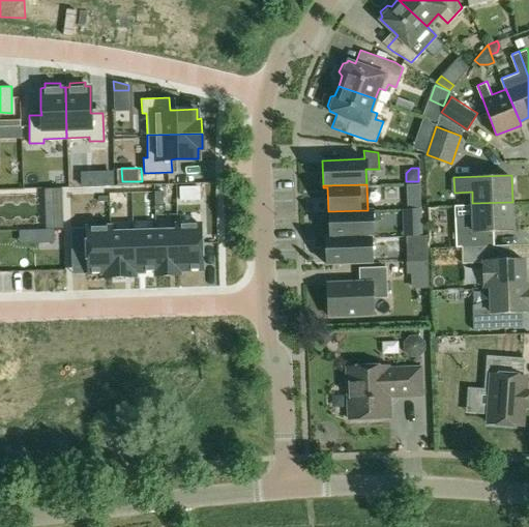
[(197,186),(181,186),(181,198),(198,198),(197,186)]
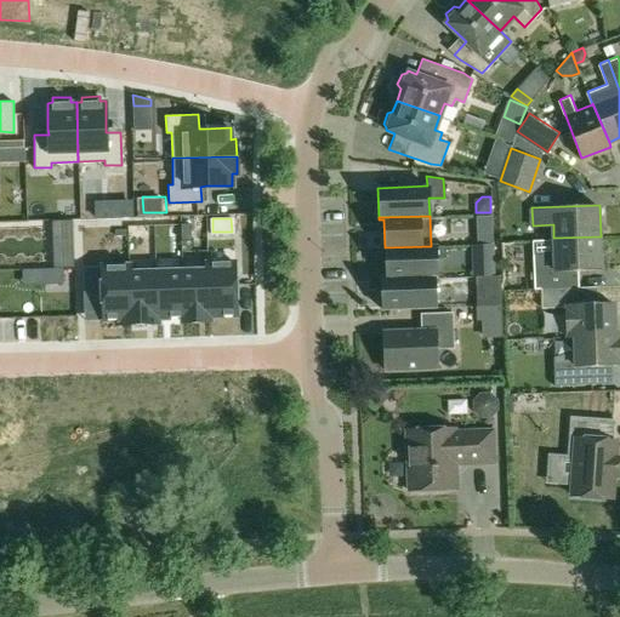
[(490,218),(479,218),(479,232),(490,230),(490,218)]
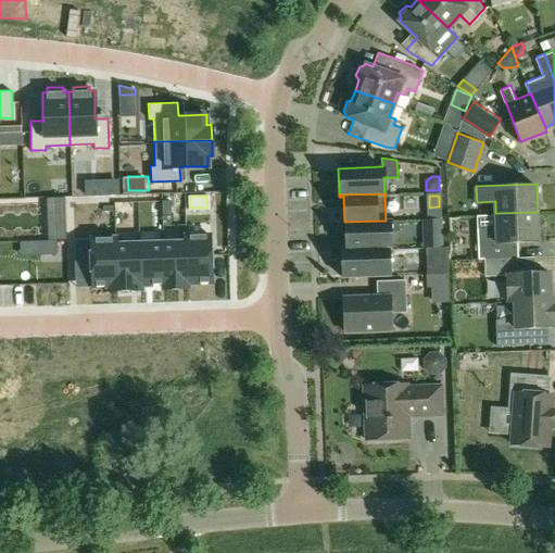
[(161,199),(151,199),(152,211),(161,211),(161,199)]
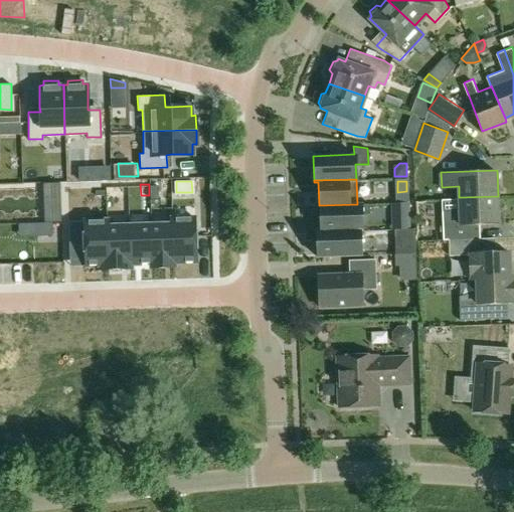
[(157,184),(149,184),(150,198),(158,198),(157,184)]
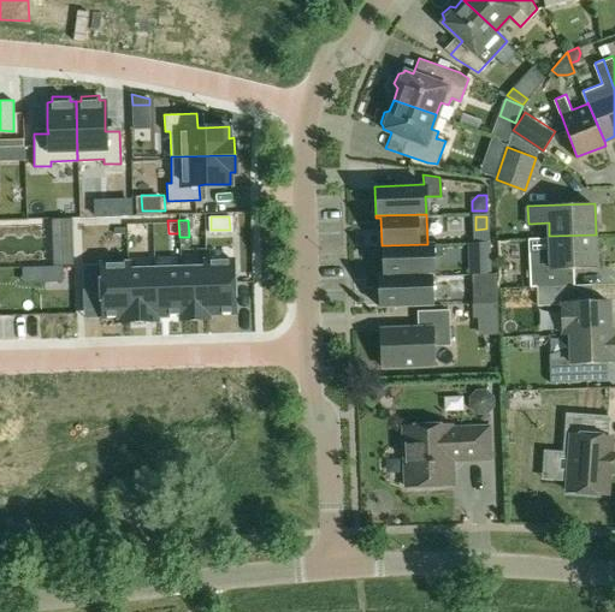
[(126,231),(126,236),(140,235),(139,223),(126,223),(126,226),(126,231)]
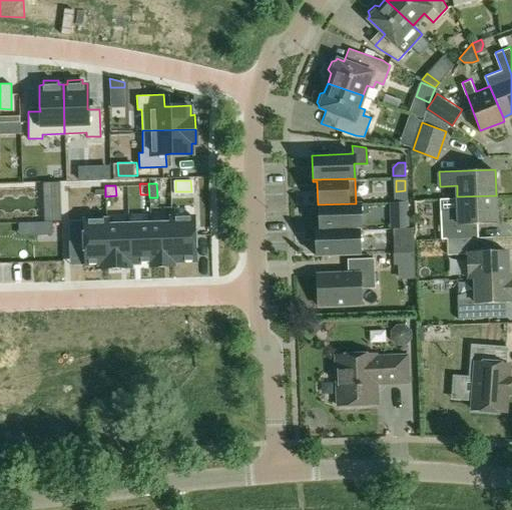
[(52,206),(44,206),(44,219),(60,219),(59,193),(51,193),(52,206)]
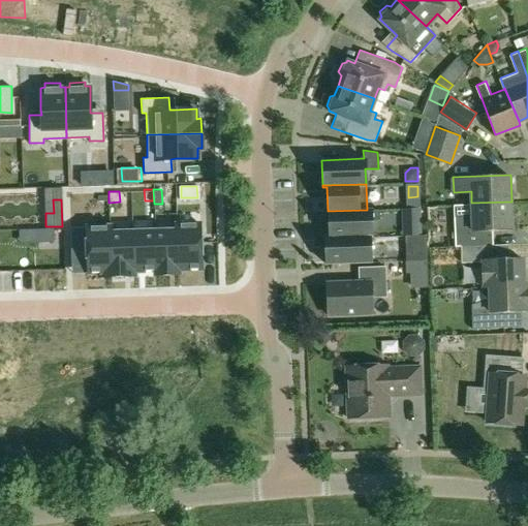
[(513,228),(511,202),(471,203),(472,215),(455,216),(456,245),(461,245),(486,244),(485,229),(513,228)]
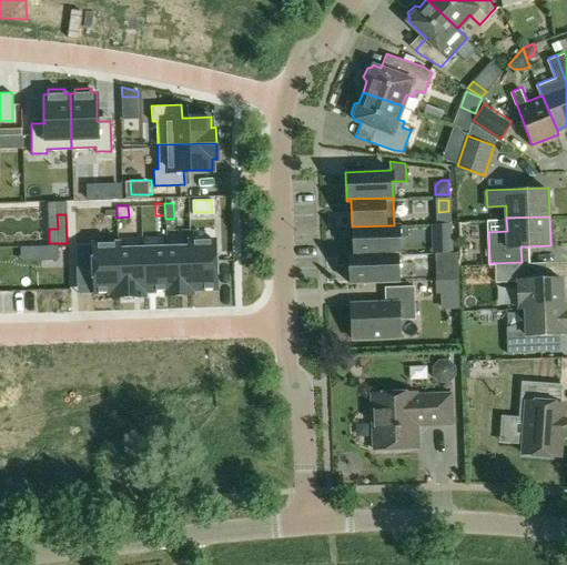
[(348,253),(348,254),(397,253),(400,253),(398,235),(407,234),(407,223),(394,224),(394,225),(352,226),(353,253),(348,253)]
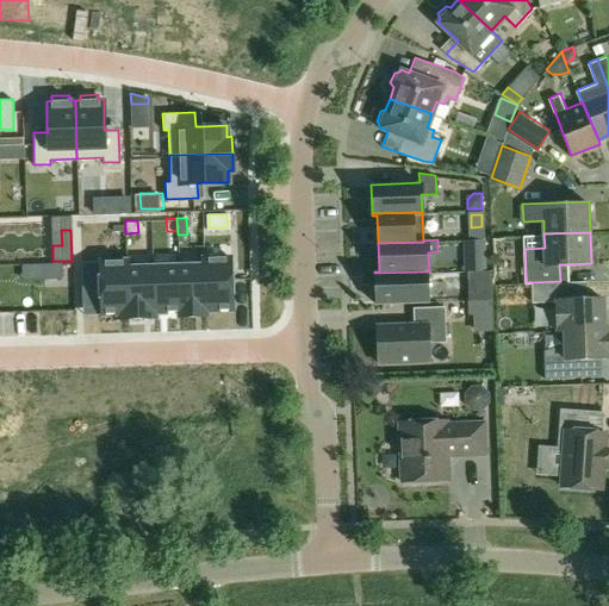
[(230,256),(203,257),(203,264),(205,314),(206,314),(206,310),(231,308),(230,263),(230,256)]
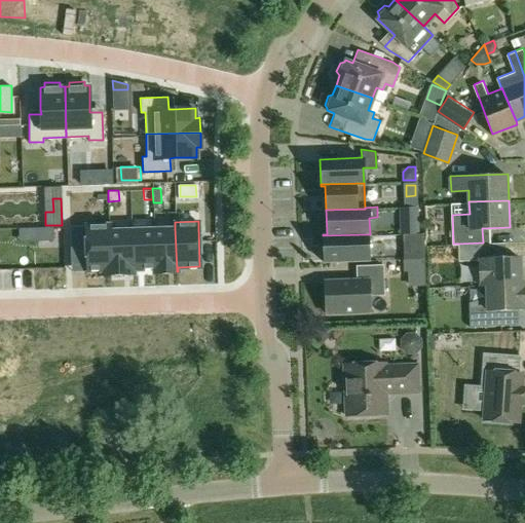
[(110,224),(86,224),(86,226),(86,237),(86,249),(87,270),(98,269),(98,274),(111,273),(110,230),(110,224)]
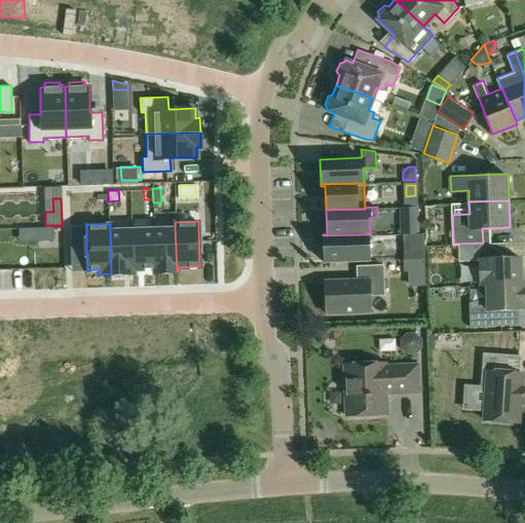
[(175,228),(152,229),(153,268),(154,272),(177,271),(175,228)]
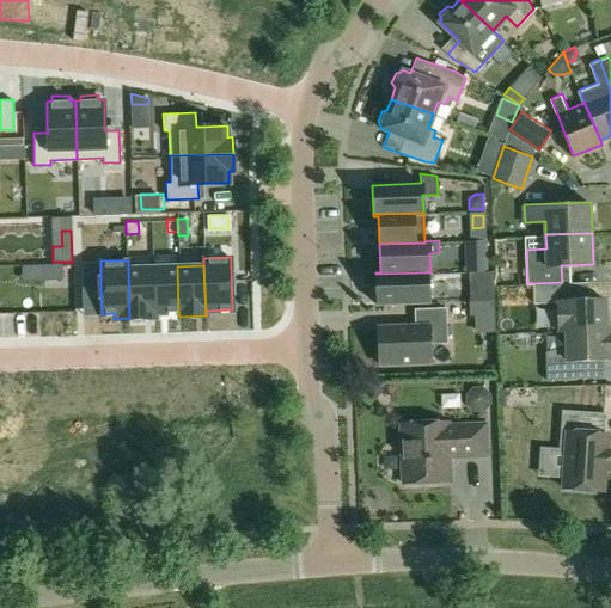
[(153,266),(128,268),(129,318),(156,317),(156,312),(153,266)]
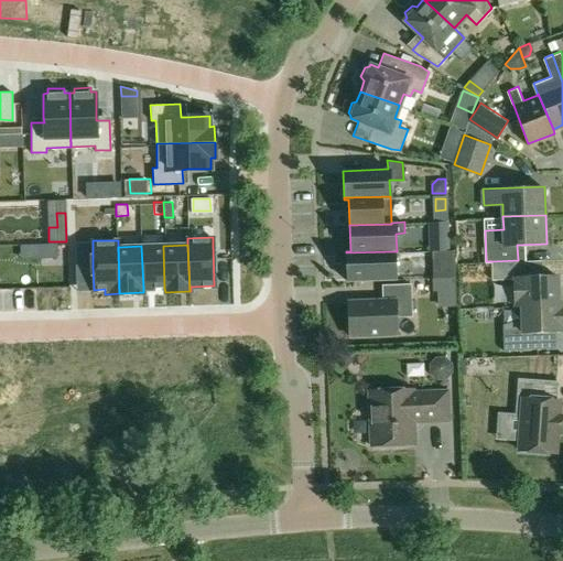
[(163,246),(141,246),(143,288),(164,288),(163,246)]
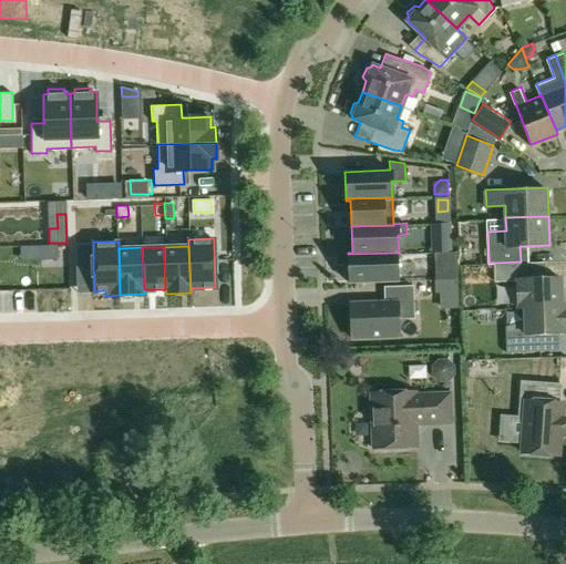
[(397,253),(348,254),(349,282),(398,280),(397,253)]
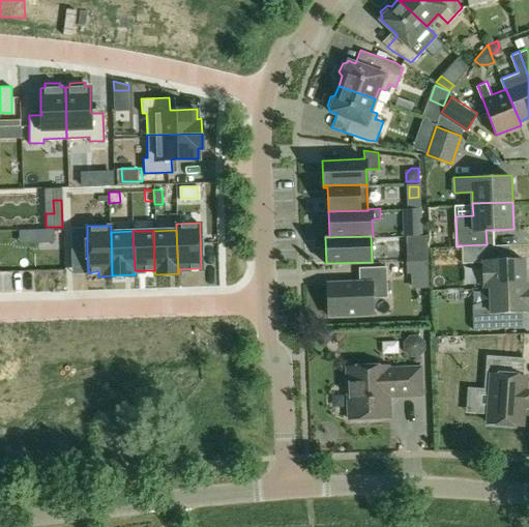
[(383,239),(384,261),(412,260),(411,238),(383,239)]
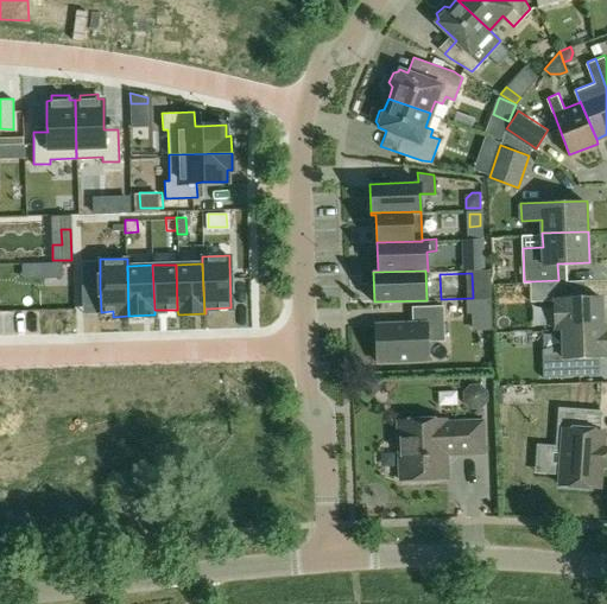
[(100,274),(81,274),(81,287),(100,287),(100,274)]
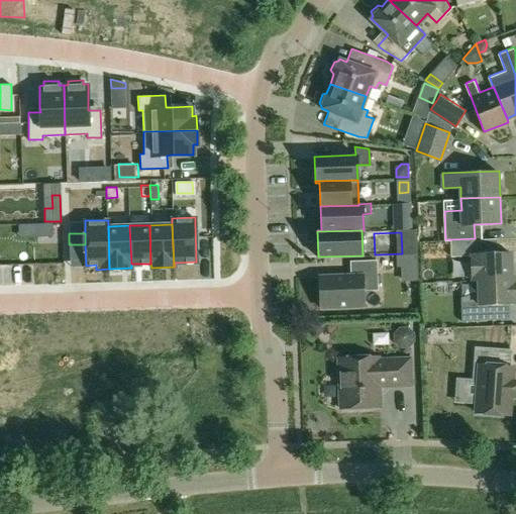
[(473,279),(515,277),(515,276),(513,277),(512,252),(484,252),(483,238),(475,238),(450,239),(451,255),(472,254),(473,279)]
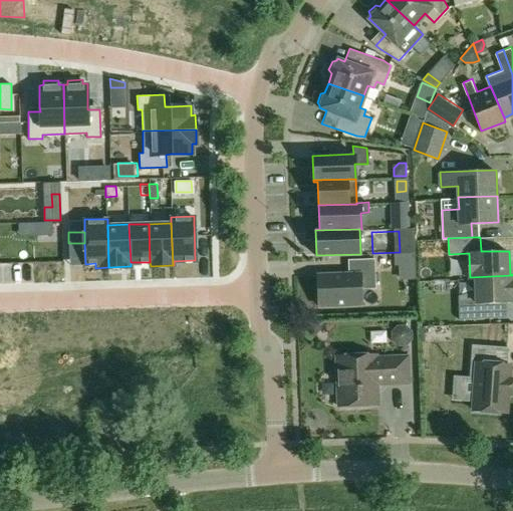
[(396,263),(416,263),(415,252),(396,252),(396,263)]
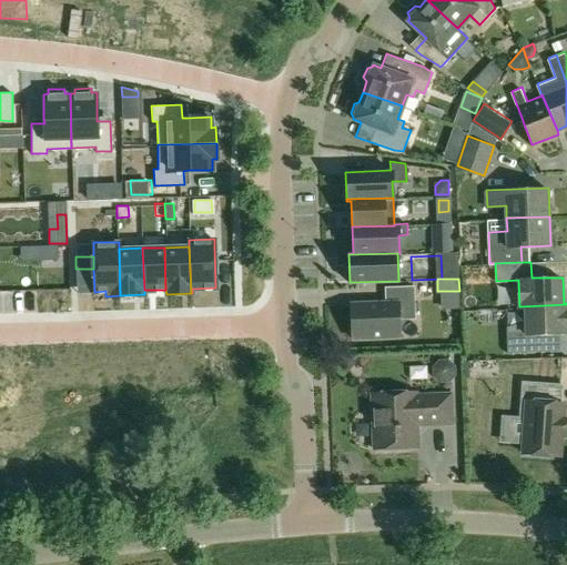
[(351,303),(352,338),(400,335),(398,319),(414,318),(413,284),(384,286),(385,302),(351,303)]
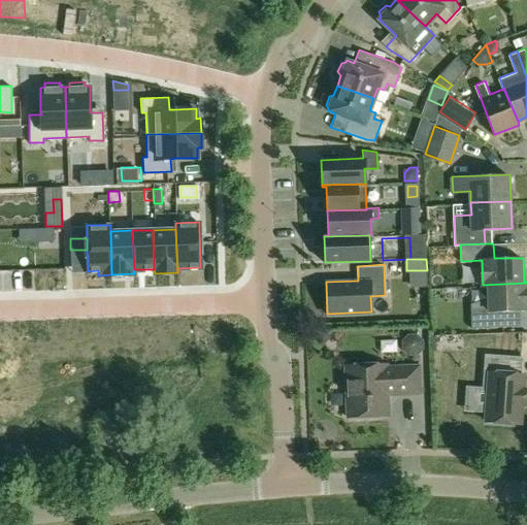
[(526,308),(526,283),(483,285),(483,286),(489,285),(489,297),(471,302),(471,326),(503,325),(503,309),(526,308)]
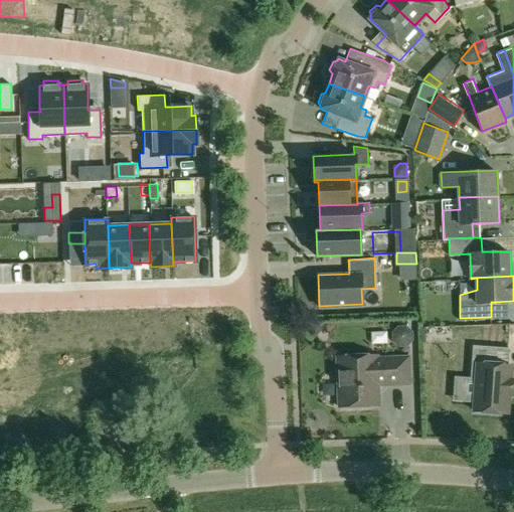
[(399,345),(407,344),(412,338),(412,330),(406,325),(398,325),(392,331),(392,339),(399,345)]
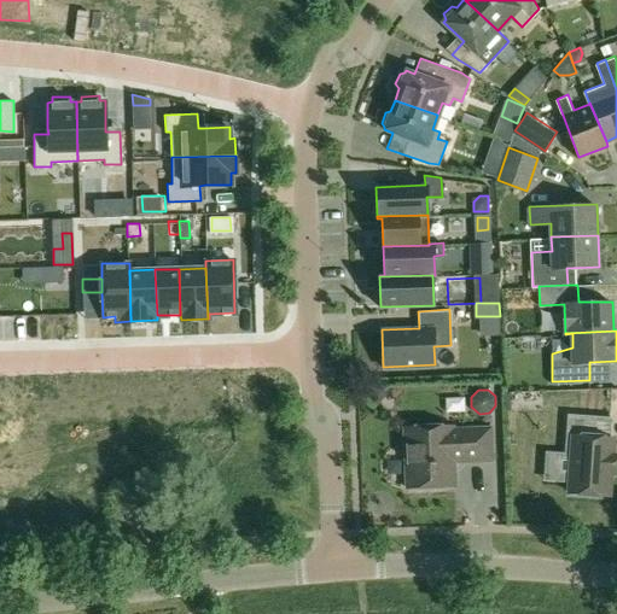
[(610,416),(569,414),(565,454),(571,454),(569,491),(609,495),(611,472),(616,472),(616,454),(612,454),(613,437),(609,437),(610,416)]
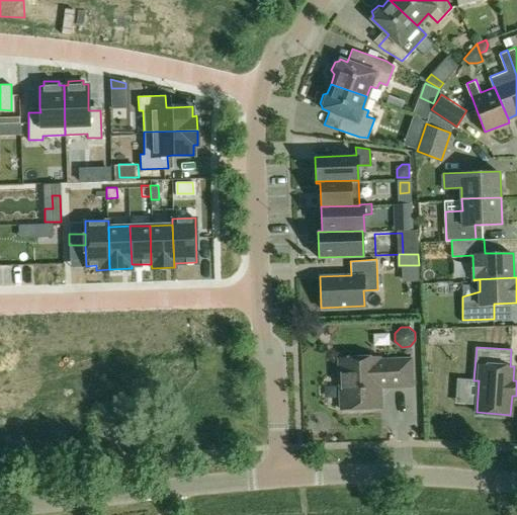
[(412,384),(411,357),(379,358),(379,356),(339,357),(341,408),(381,406),(380,390),(384,385),(412,384)]
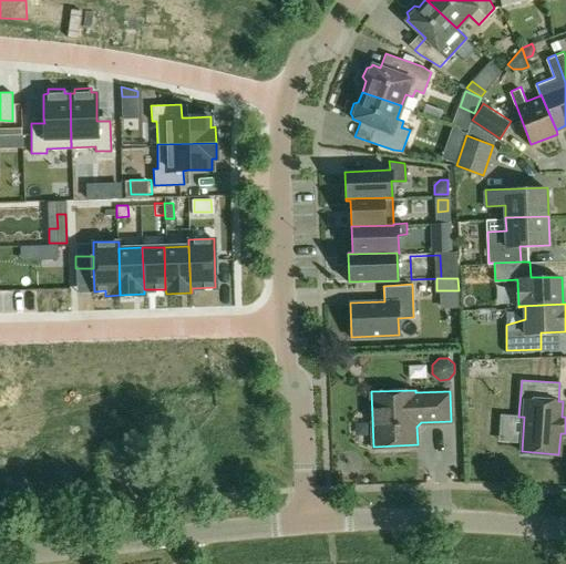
[(156,479),(157,492),(167,491),(166,478),(156,479)]
